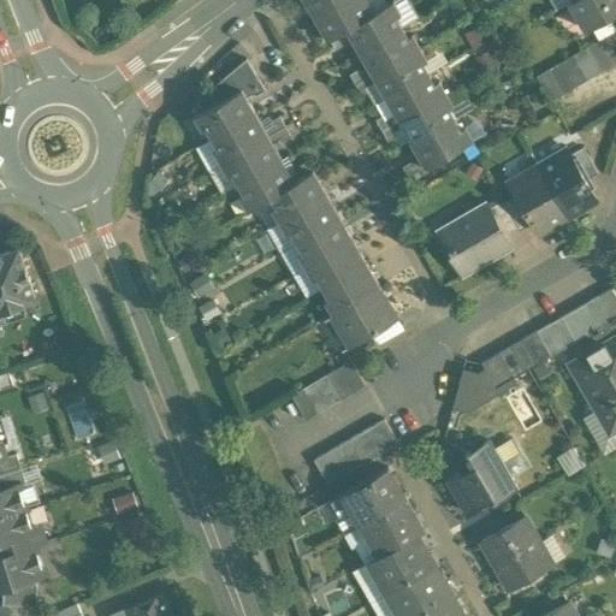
[(303,0),(313,17),(341,0),(303,0)]
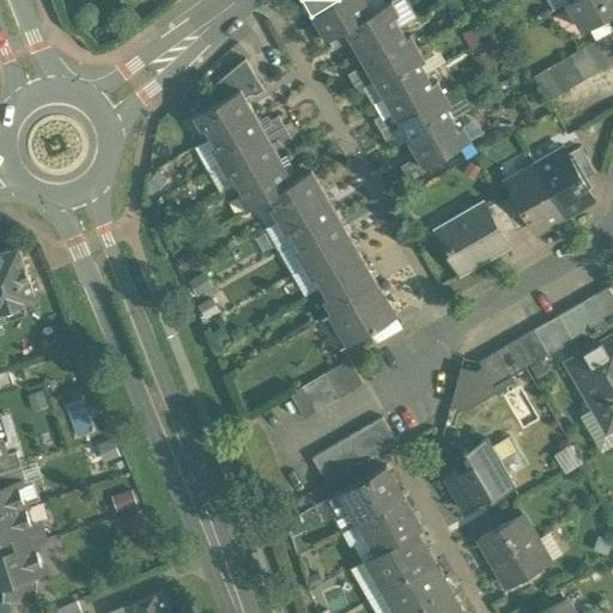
[(363,0),(339,0),(311,17),(325,40),(343,29),(368,14),(368,13),(362,5),(365,2),(363,0)]
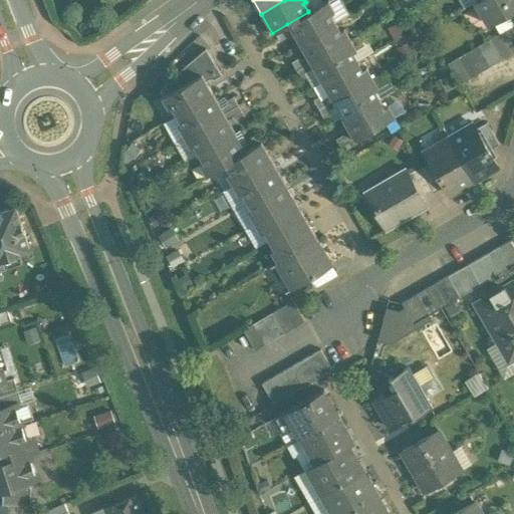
[(513,0),(475,0),(489,25),(494,22),(500,33),(510,27),(511,27),(513,25),(513,23),(509,14),(513,11),(513,0)]
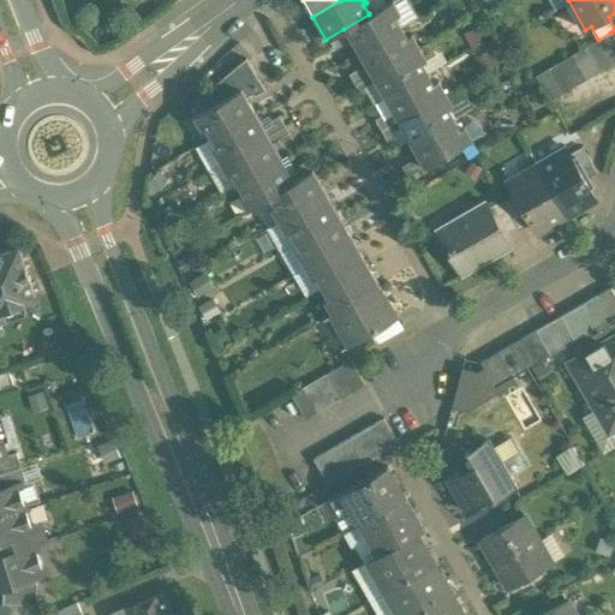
[(369,15),(344,29),(348,36),(357,52),(401,27),(395,17),(399,15),(390,1),(369,13),(369,15)]
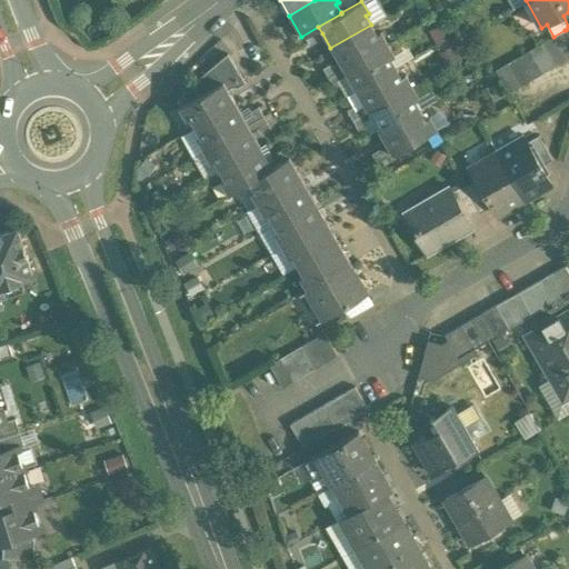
[(371,25),(330,48),(339,62),(342,69),(387,43),(379,31),(376,33),(371,25)]
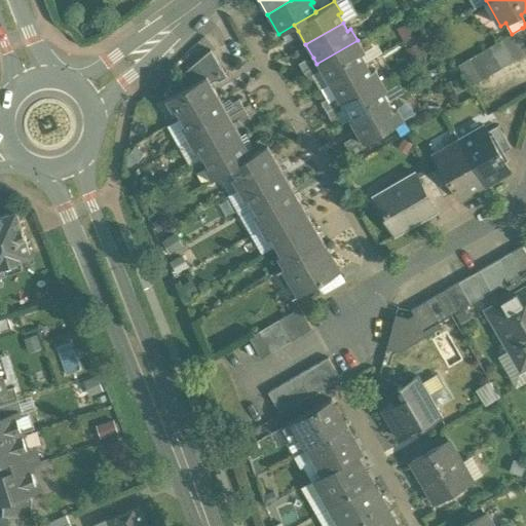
[(294,25),(280,33),(286,41),(292,37),(294,33),(298,31),(294,25)]
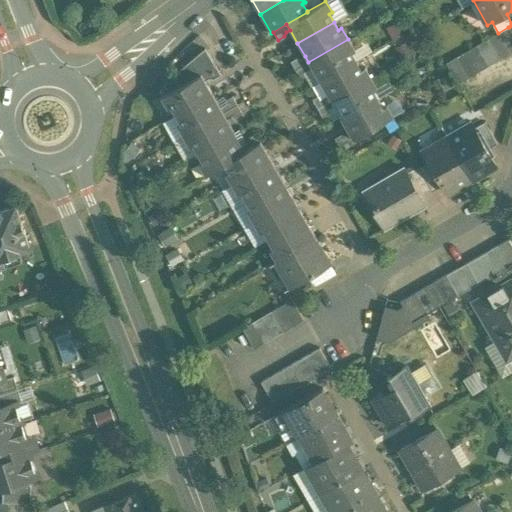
[(511,51),(511,32),(509,27),(508,27),(498,33),(510,53),(511,51)]
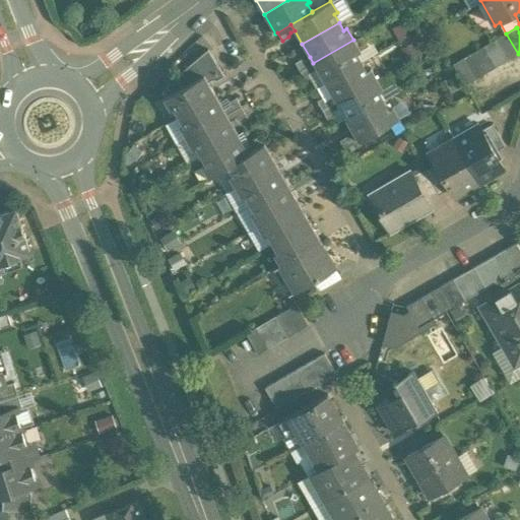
[(518,54),(506,34),(496,40),(507,60),(518,54)]
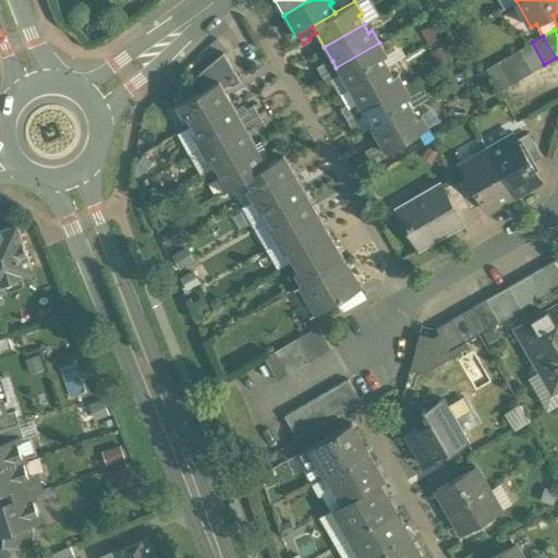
[(379,43),(336,68),(340,74),(348,88),(387,67),(383,57),(386,55),(379,43)]
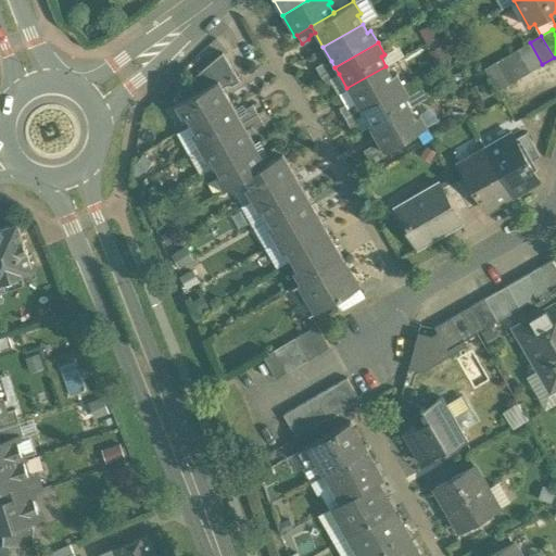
[(542,64),(530,42),(518,49),(531,71),(542,64)]
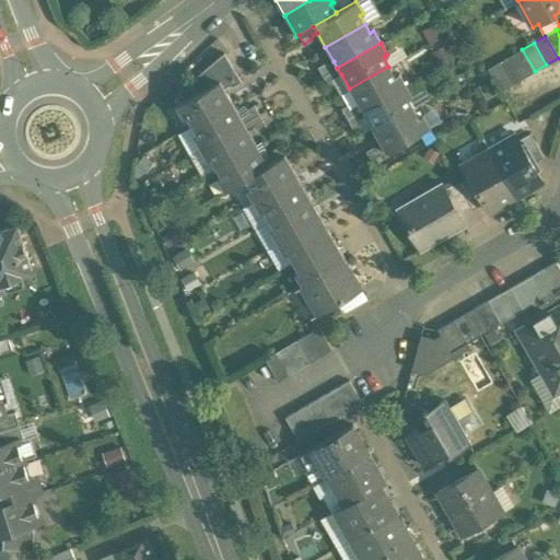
[(535,71),(522,49),(511,56),(524,78),(535,71)]
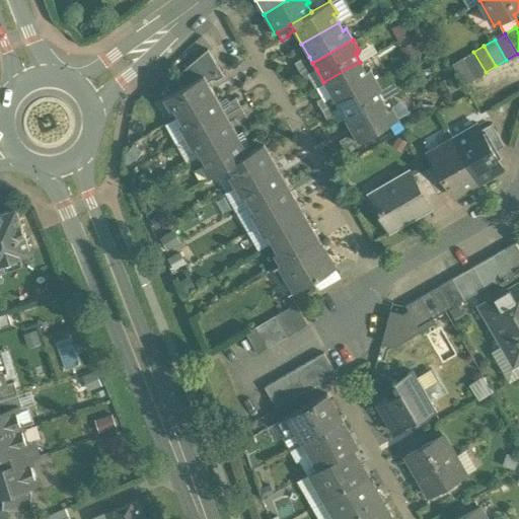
[(208,49),(181,71),(189,83),(204,74),(208,81),(212,79),(217,80),(224,75),(218,66),(208,49)]
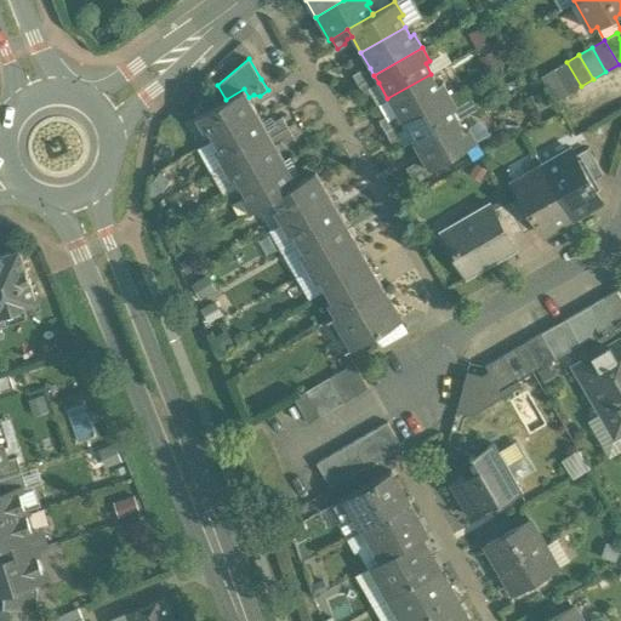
[(581,86),(567,62),(554,68),(568,93),(581,86)]
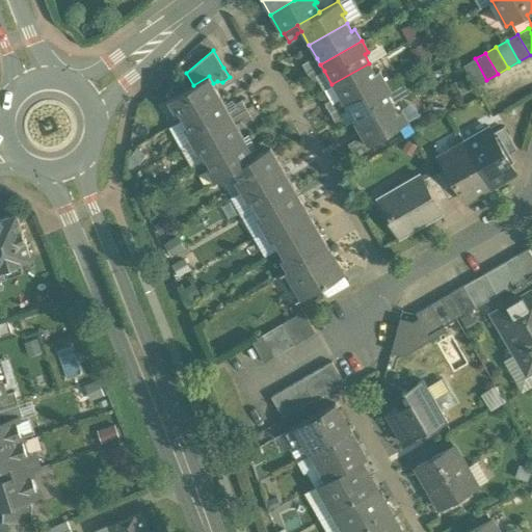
[(308,60),(301,63),(307,73),(320,64),(317,58),(313,61),(308,60)]
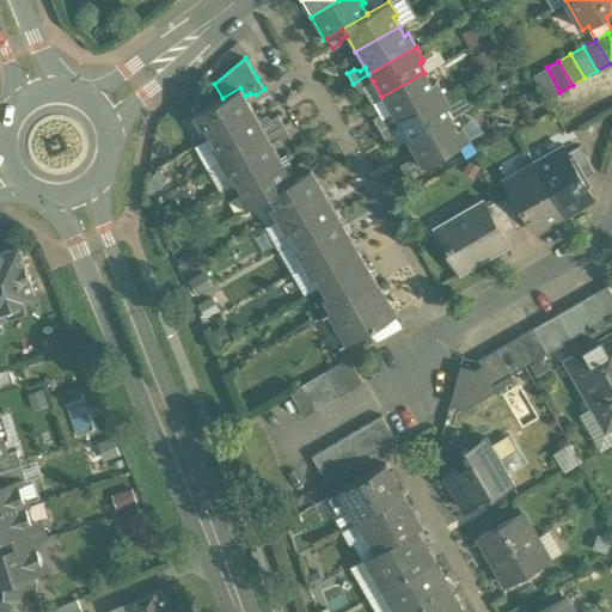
[(560,92),(546,67),(533,75),(548,99),(560,92)]
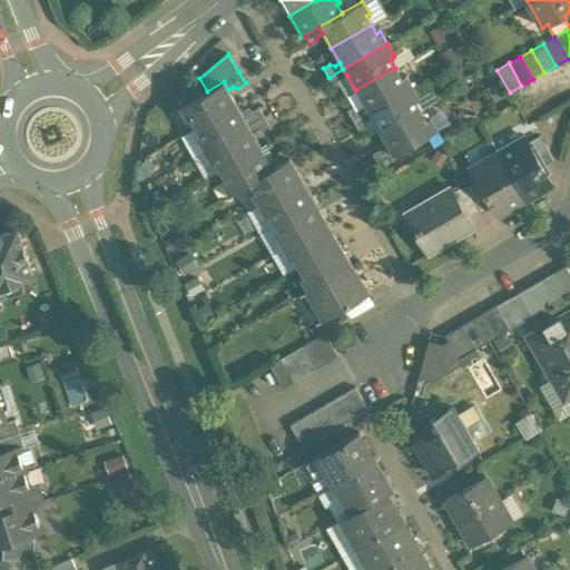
[(395,68),(355,90),(364,107),(367,111),(412,87),(405,75),(401,77),(395,68)]
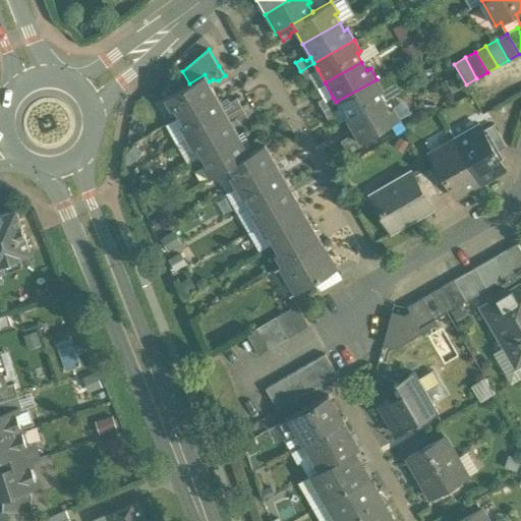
[(313,63),(300,71),(304,80),(311,76),(313,71),(317,69),(313,63)]
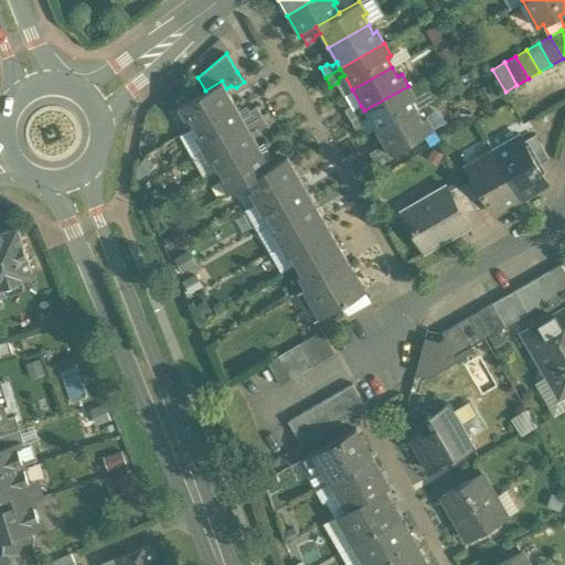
[(205,91),(178,106),(185,119),(190,116),(195,126),(234,103),(226,88),(222,81),(205,91)]
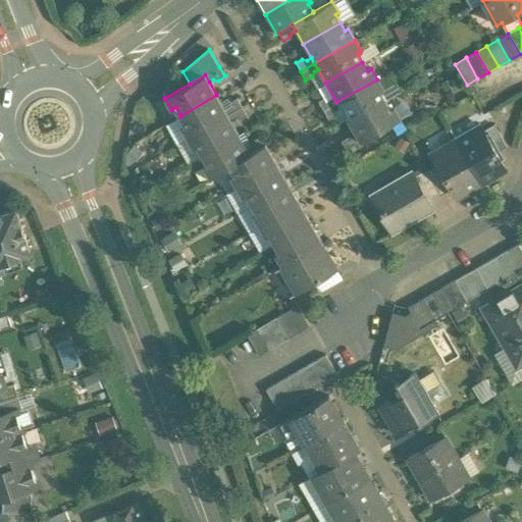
[(377,80),(336,102),(341,109),(348,121),(384,101),(379,92),(383,90),(377,80)]
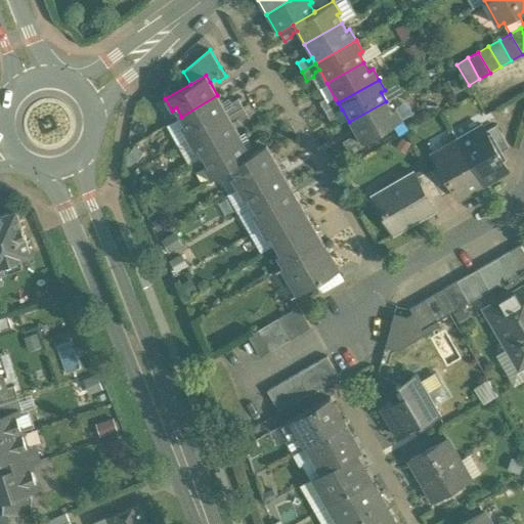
[(217,95),(181,117),(185,125),(182,127),(188,138),(228,115),(225,108),(217,95)]
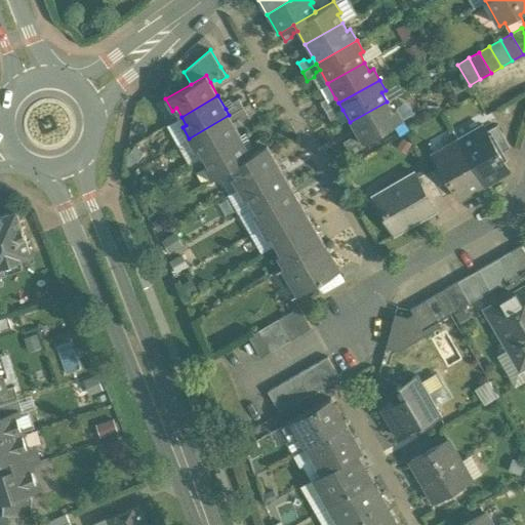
[(238,97),(231,102),(230,107),(226,109),(229,115),(243,107),(238,97)]
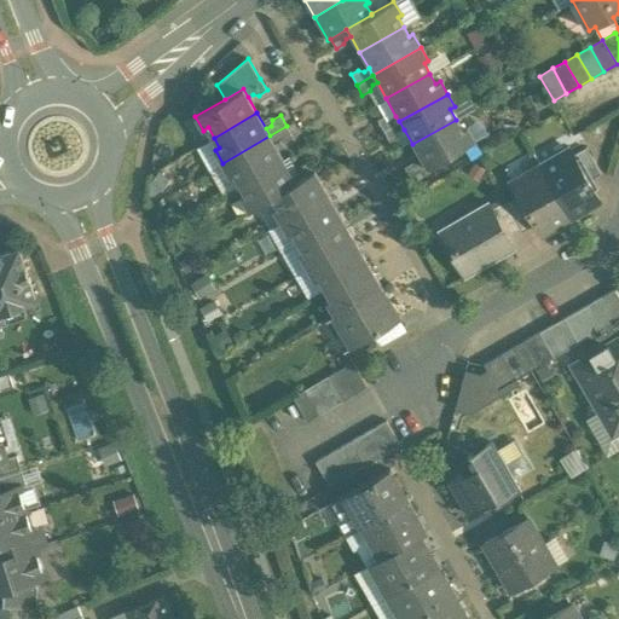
[(391,119),(385,117),(377,121),(383,131),(399,121),(395,116),(391,119)]
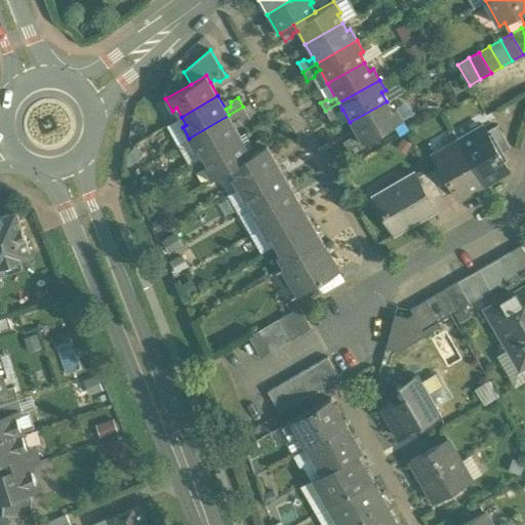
[(387,102),(350,122),(358,136),(362,144),(402,120),(396,109),(392,111),(387,102)]
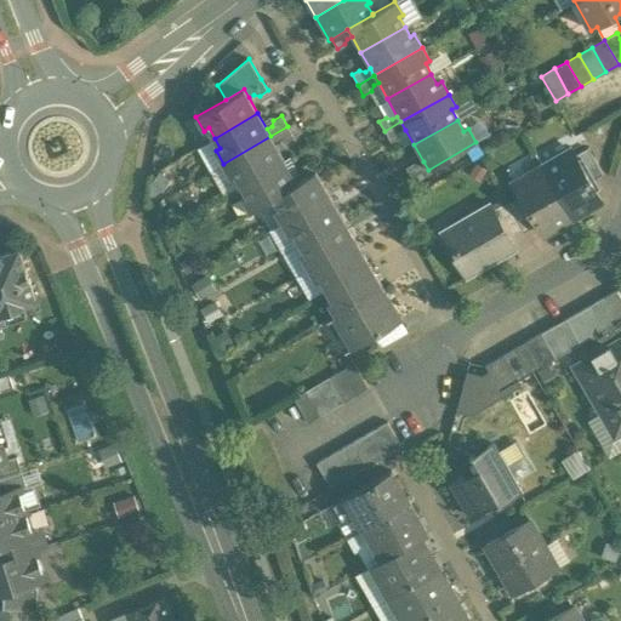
[(400,121),(385,131),(391,142),(398,138),(400,132),(405,130),(400,121)]
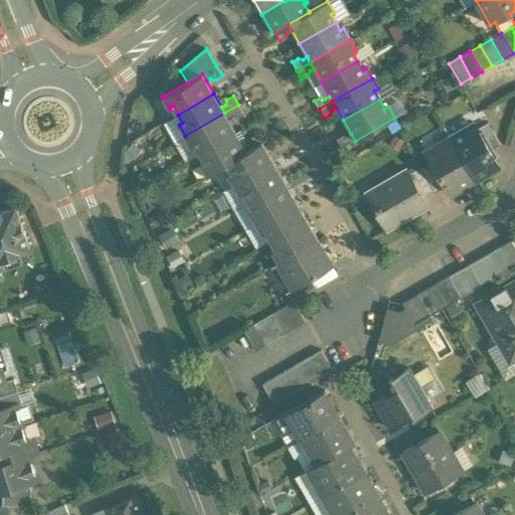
[(238,105),(224,113),(228,119),(232,116),(236,117),(243,114),(238,105)]
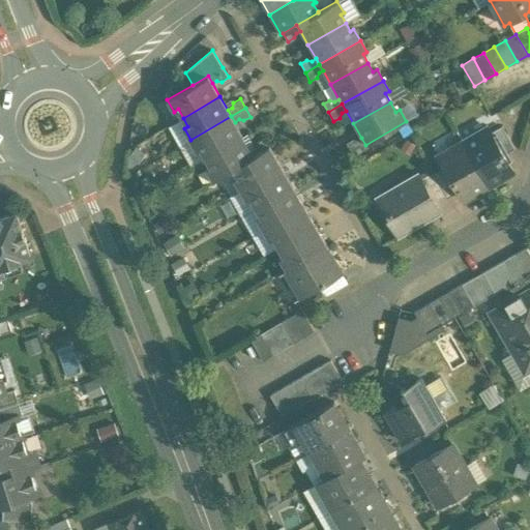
[(231,116),(190,140),(197,150),(200,148),(205,157),(242,136),(235,122),(231,116)]
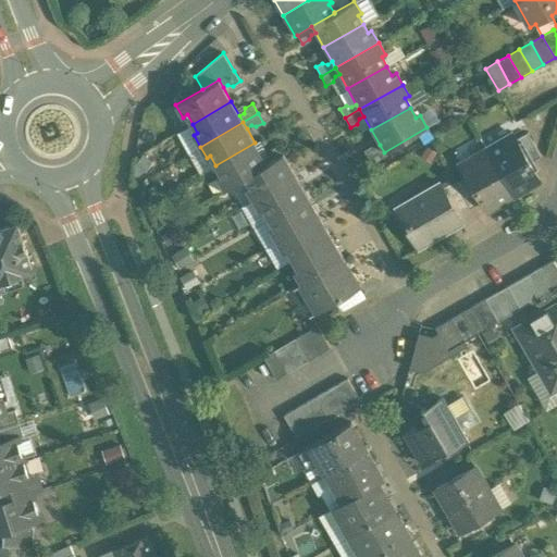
[(542,156),(528,132),(517,138),(530,162),(542,156)]
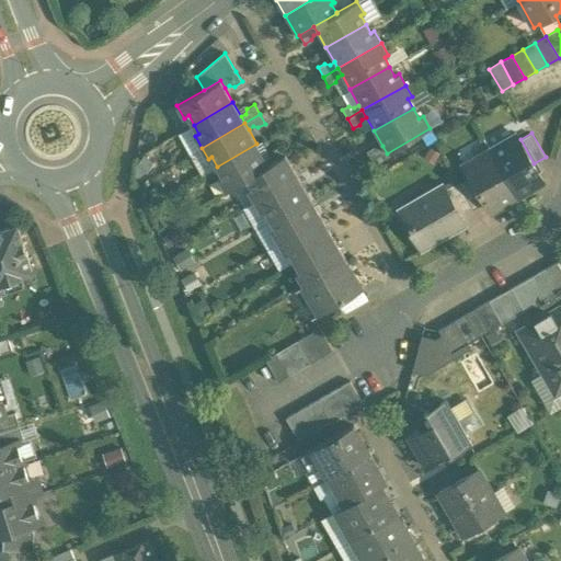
[(516,134),(490,149),(517,197),(545,182),(534,163),(521,139),(516,134)]
